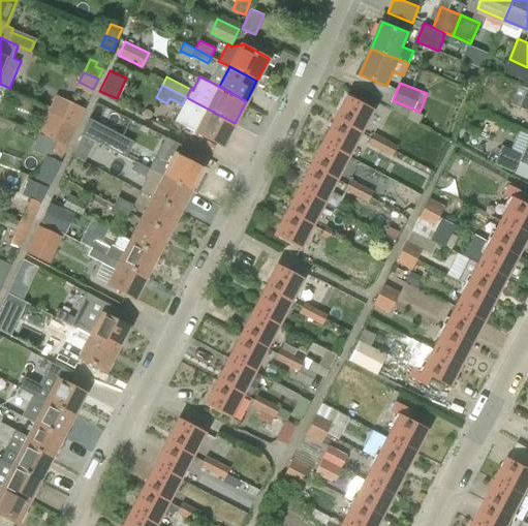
[(527,88),(519,106),(527,111),(527,88)]
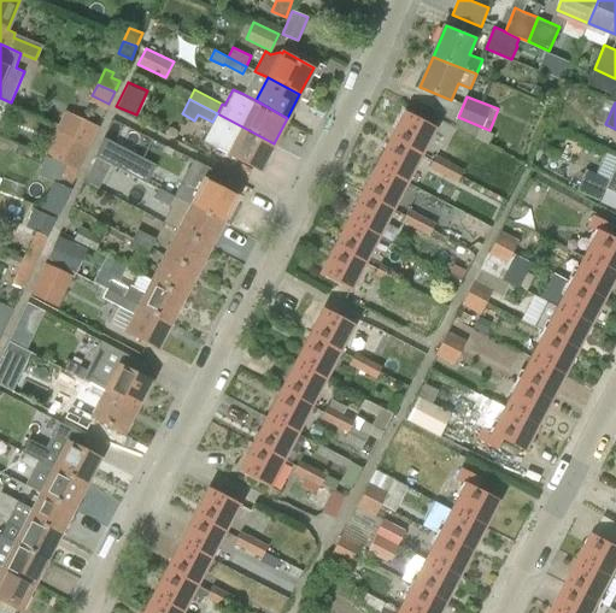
[(65,110),(58,123),(93,139),(99,125),(65,110)]
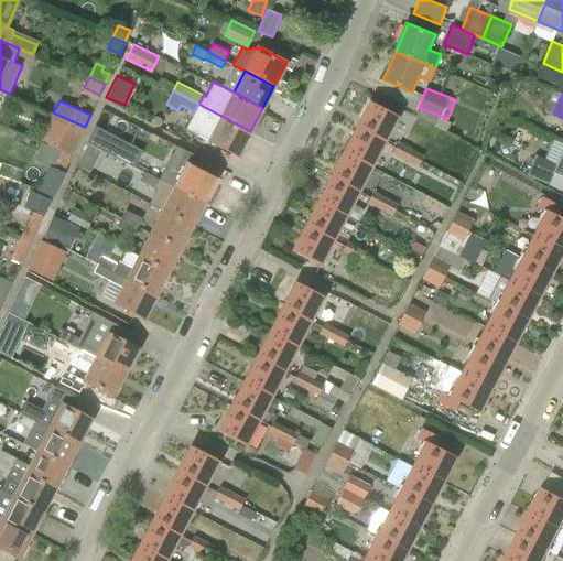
[(370,100),(357,126),(385,140),(397,115),(370,100)]
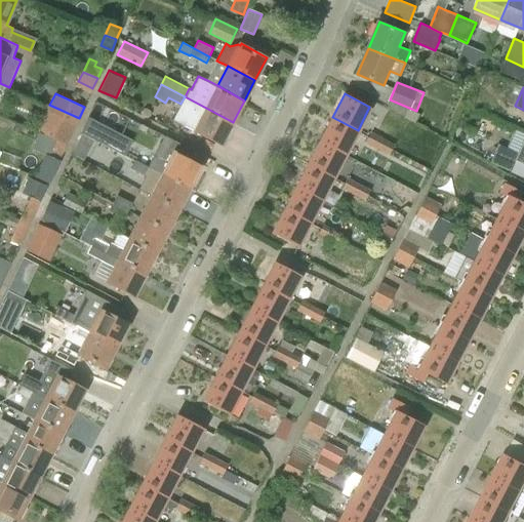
[(180,104),(173,119),(185,125),(196,130),(209,137),(222,144),(233,122),(185,96),(180,104)]
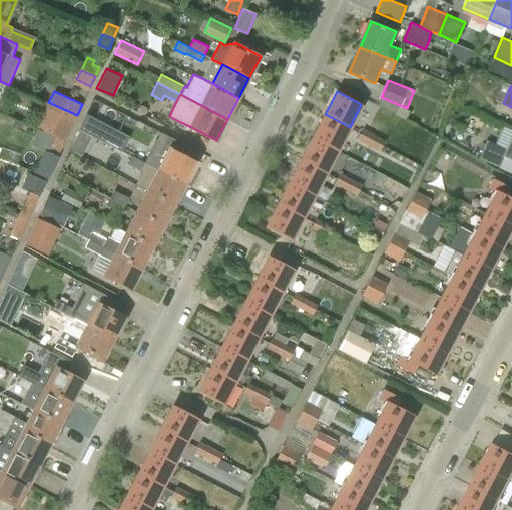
[(55,136),(65,140),(77,115),(48,102),(37,128),(55,136)]
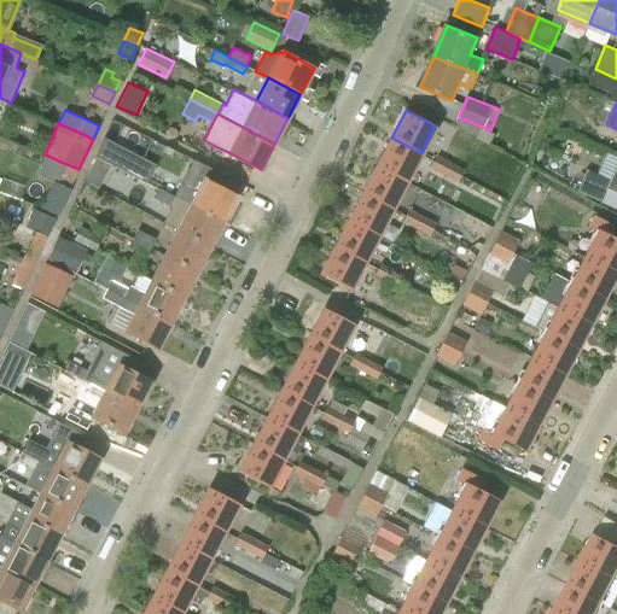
[(488,144),(494,134),(482,128),(477,138),(488,144)]
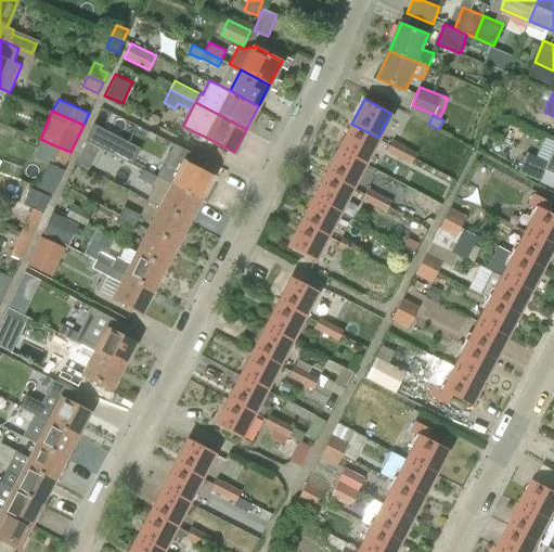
[(365,162),(378,138),(351,124),(338,148),(365,162)]
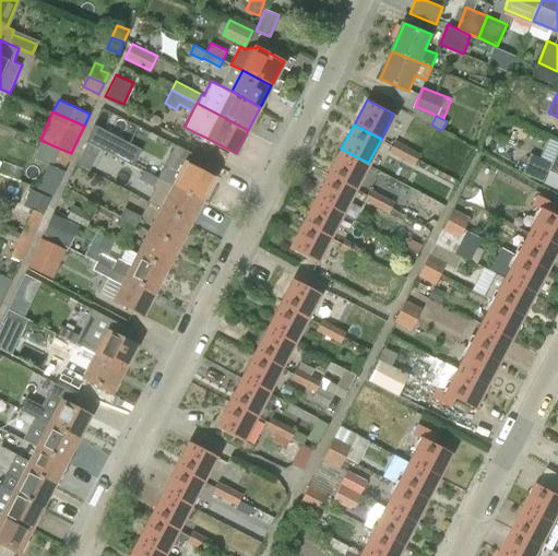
[(95,126),(86,142),(99,149),(107,152),(116,135),(95,126)]
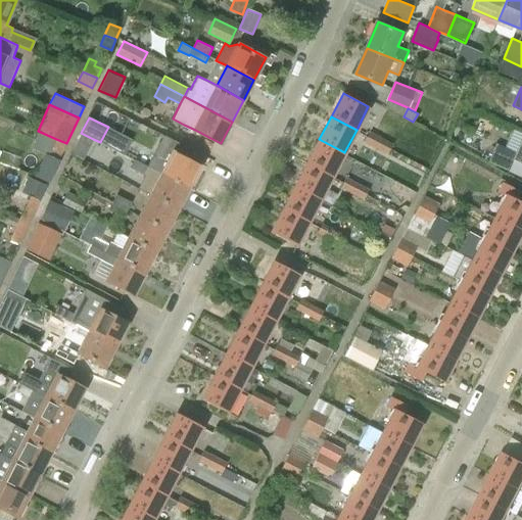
[(365,141),(376,147),(381,137),(370,131),(365,141)]
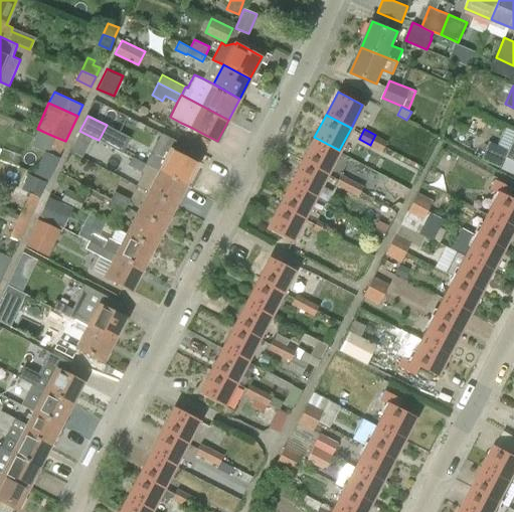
[(92,137),(79,131),(75,139),(88,145),(92,137)]
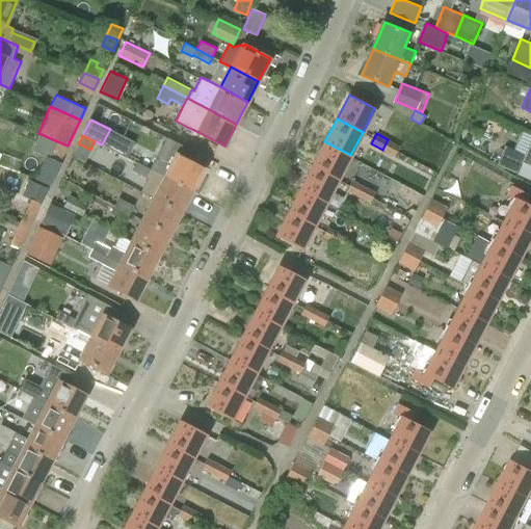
[(399,146),(388,139),(382,150),(394,156),(399,146)]
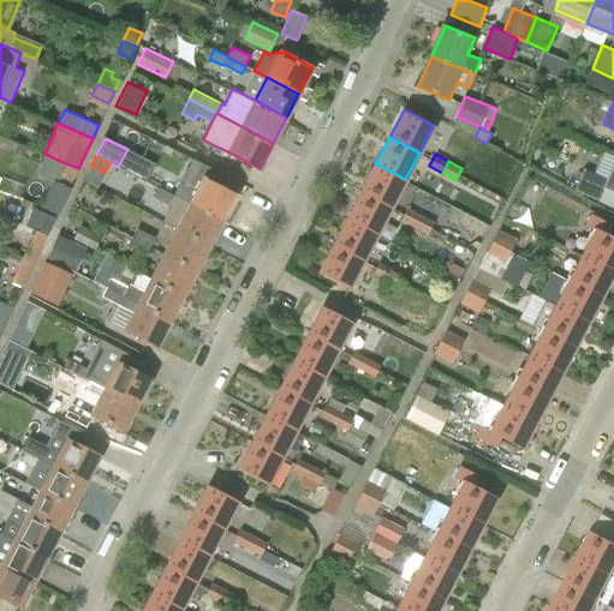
[(73,181),(78,168),(66,163),(60,175),(73,181)]
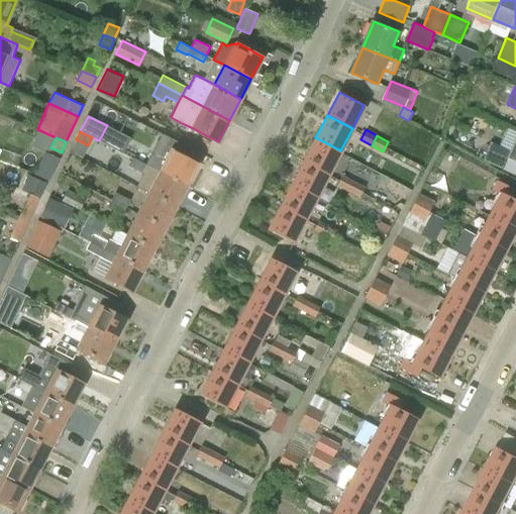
[(315,137),(304,161),(328,174),(340,150),(315,137)]
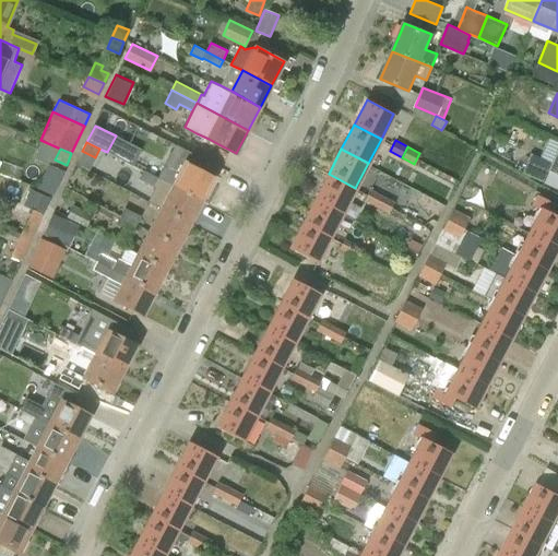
[(128,162),(159,179),(174,186),(203,201),(215,178),(186,163),(178,177),(149,161),(149,160),(144,157),(146,153),(139,150),(137,154),(132,152),(128,162)]
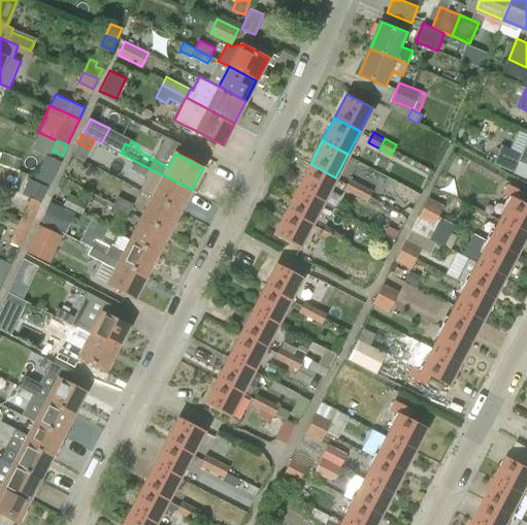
[(522,153),(501,143),(494,162),(515,171),(519,160),(522,153)]
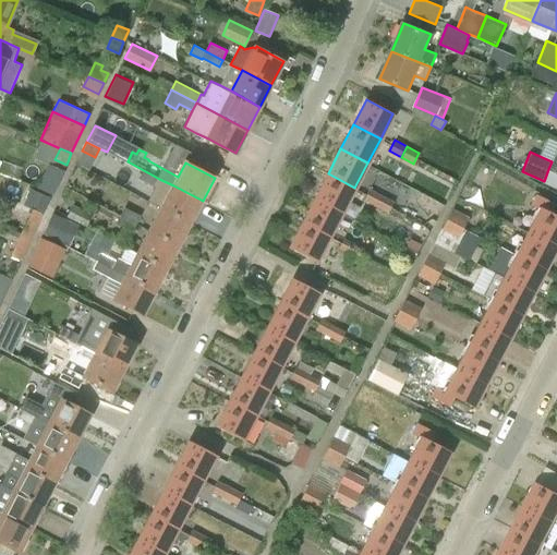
[(156,186),(159,179),(128,161),(129,164),(126,170),(156,186)]
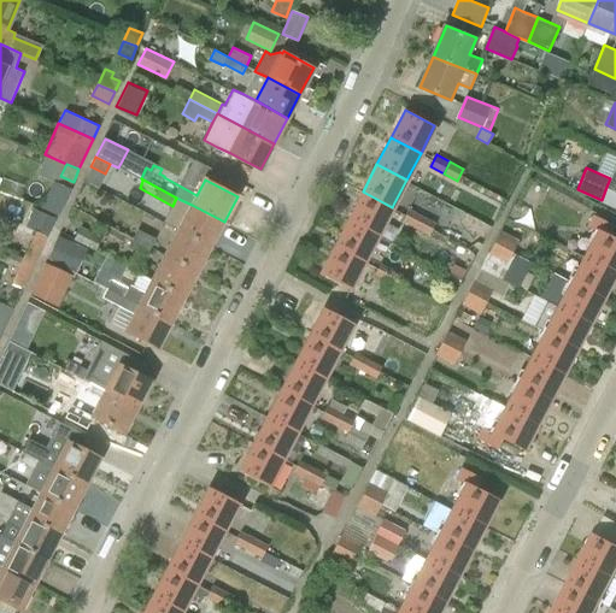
[(42,207),(59,214),(70,188),(53,181),(42,207)]
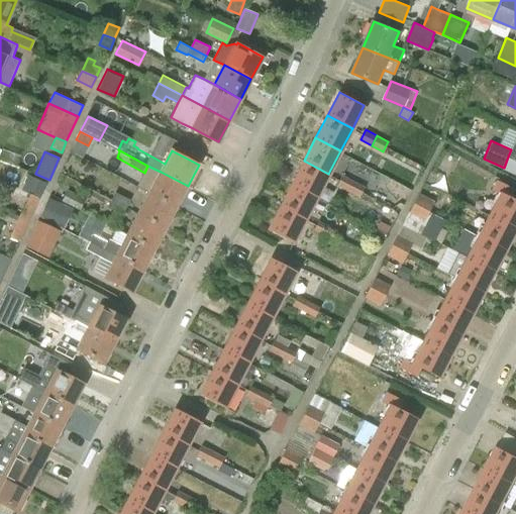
[(316,196),(328,174),(304,161),(292,184),(316,196)]
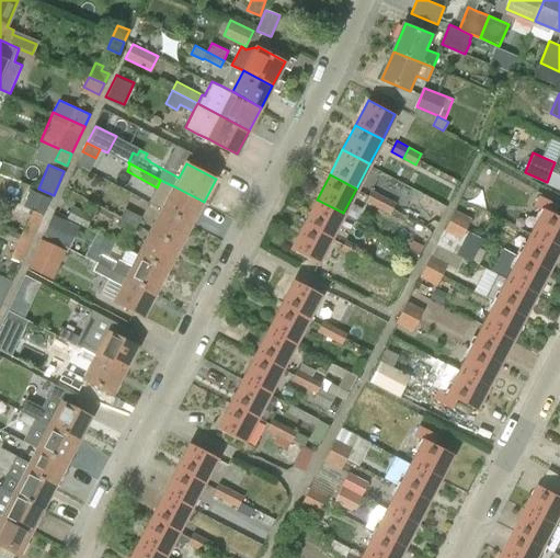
[(45,211),(50,194),(30,186),(24,202),(45,211)]
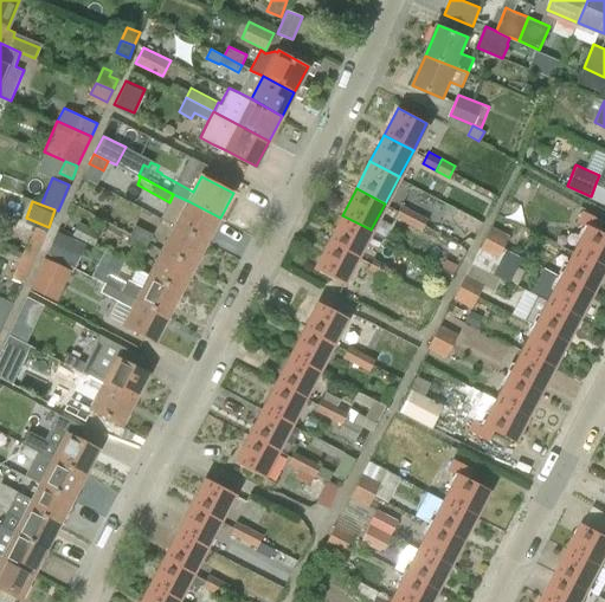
[(220,218),(188,201),(175,226),(207,243),(220,218)]
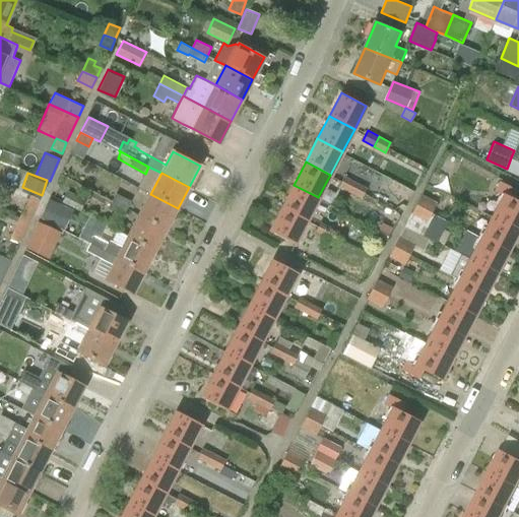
[(339,186),(349,192),(354,182),(344,176),(339,186)]
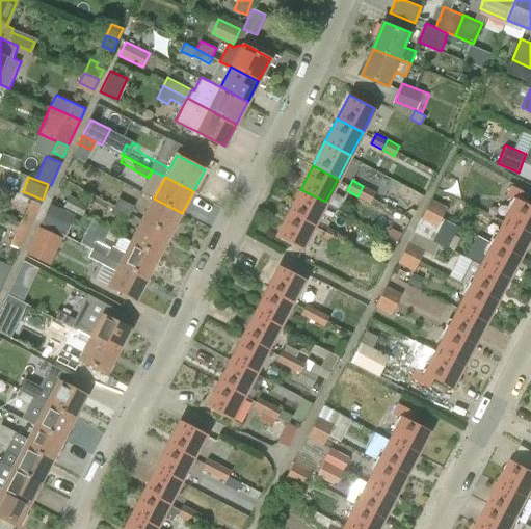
[(507,194),(516,199),(505,220),(530,234),(530,206),(524,203),(529,193),(512,184),(507,194)]
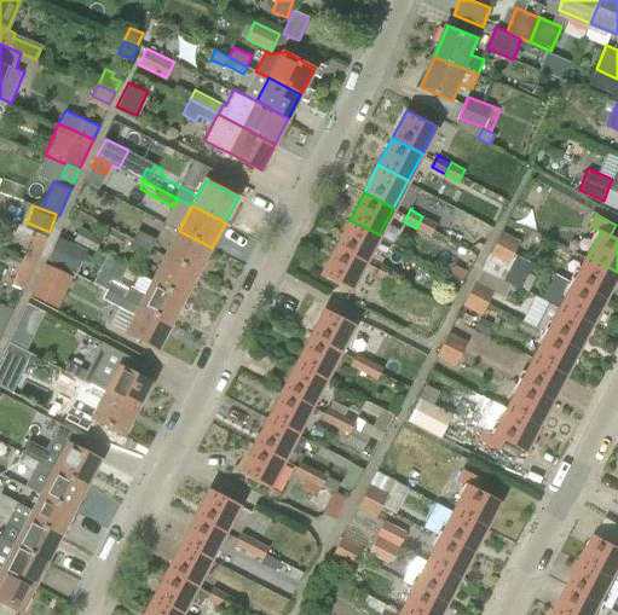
[(422,216),(416,228),(431,236),(437,224),(422,216)]
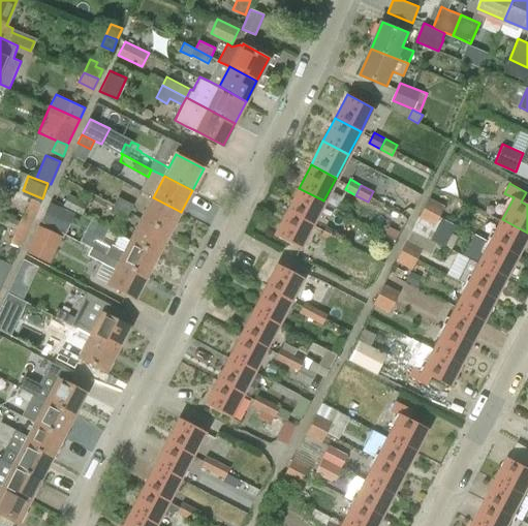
[(312,224),(323,200),(299,188),(286,211),(312,224)]
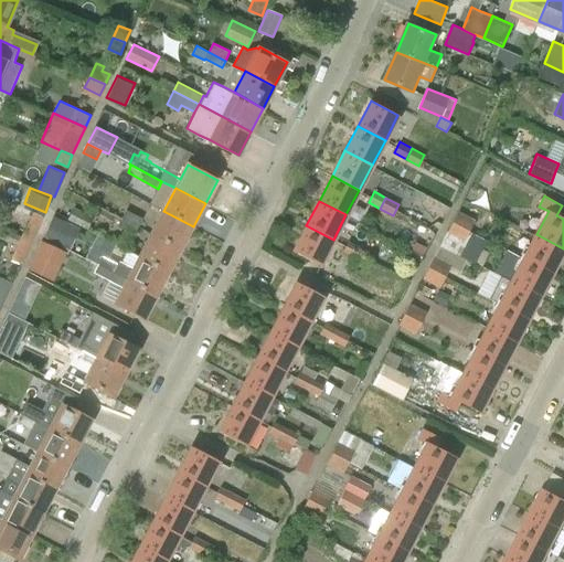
[(87,229),(94,216),(74,207),(67,219),(87,229)]
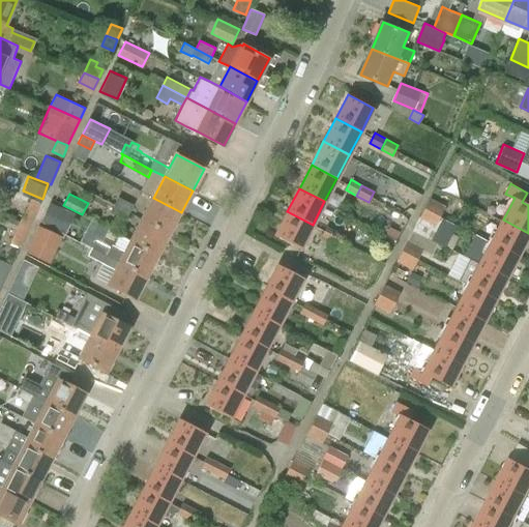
[(117,197),(114,204),(129,212),(134,204),(117,197)]
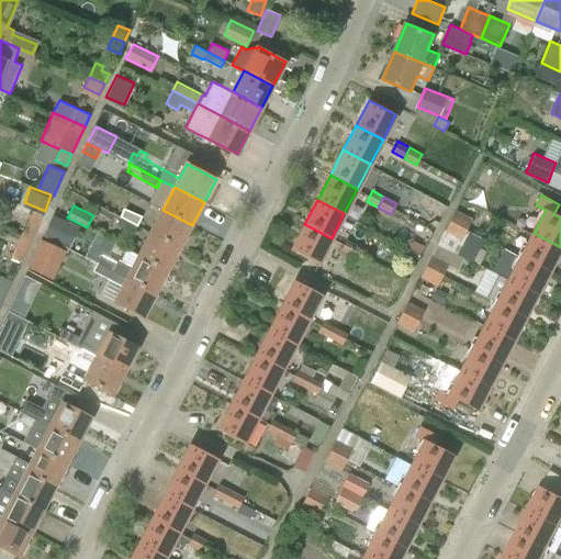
[(32,210),(22,233),(32,237),(43,215),(32,210)]
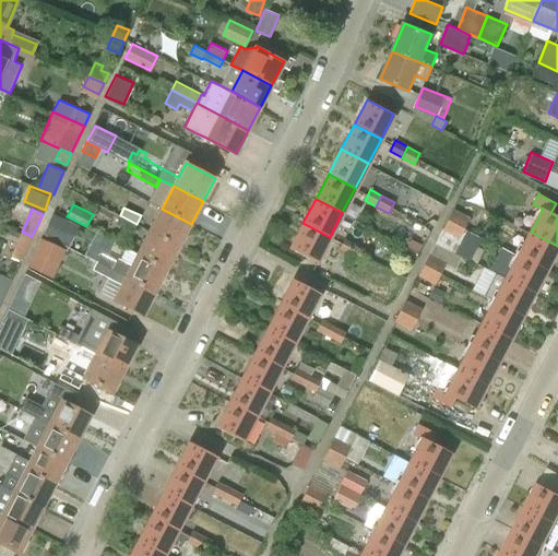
[(191,224),(162,209),(151,231),(180,246),(191,224)]
